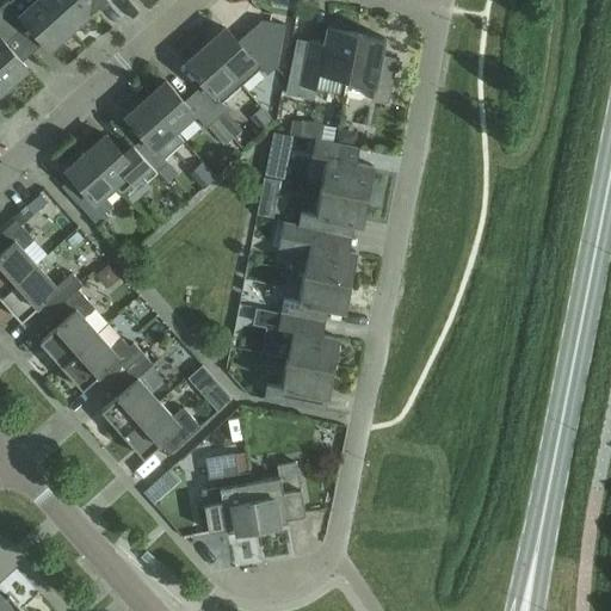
[(49,48),(69,31),(41,0),(11,0),(7,2),(6,1),(0,6),(0,14),(16,34),(28,24),(49,48)]
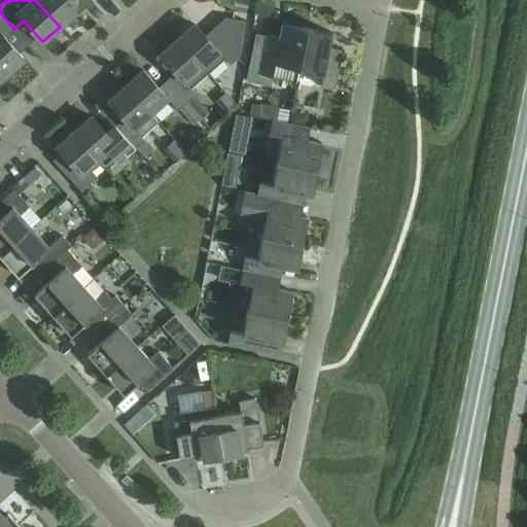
[(35,0),(60,27),(76,11),(66,0),(35,0)]
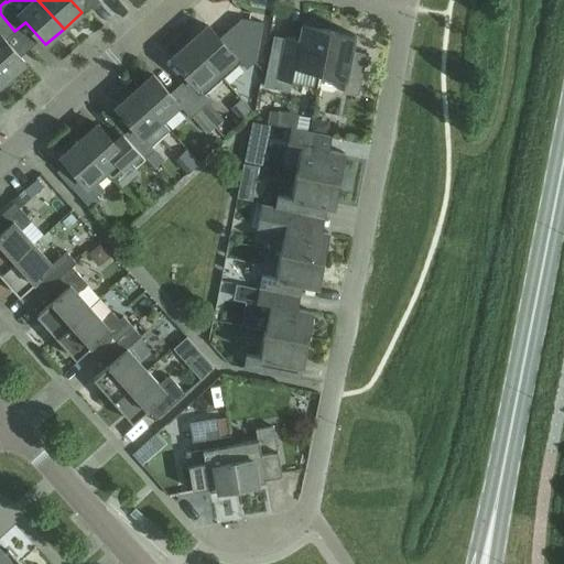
[(71,0),(82,12),(95,0),(71,0)]
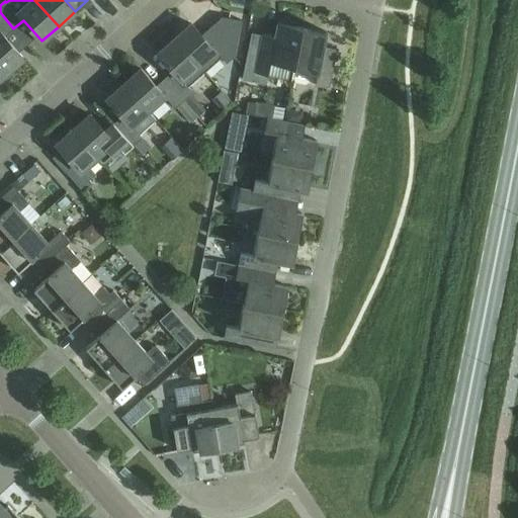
[(0,12),(0,65),(6,73),(23,58),(4,36),(13,28),(0,12)]
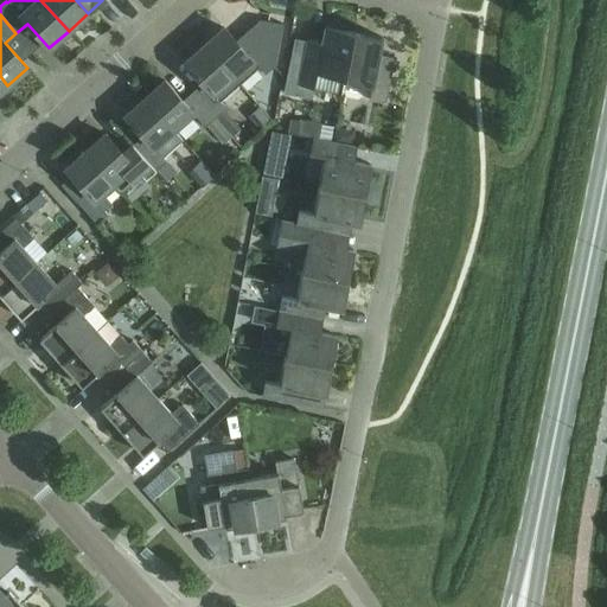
[(282,19),(274,40),(286,45),(294,24),(282,19)]
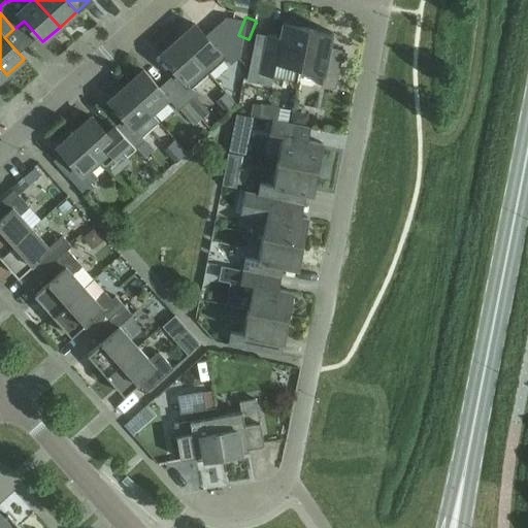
[(296,67),(299,68),(307,27),(283,23),(279,36),(265,33),(263,44),(253,42),(245,78),(270,84),(274,63),(296,67)]
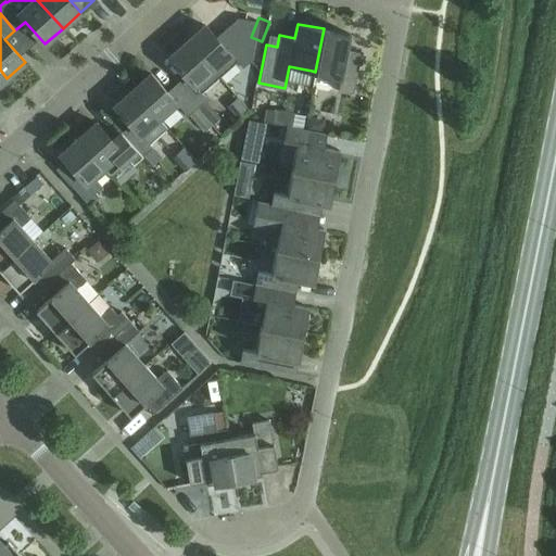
[(205,25),(187,41),(218,76),(236,61),(242,67),(252,59),(234,39),(225,47),(205,25)]
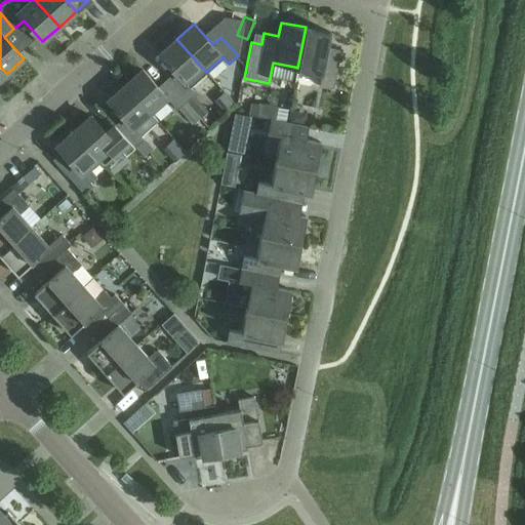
[(330,32),(306,27),(297,68),(322,73),(320,85),(332,87),(338,55),(326,52),(330,32)]
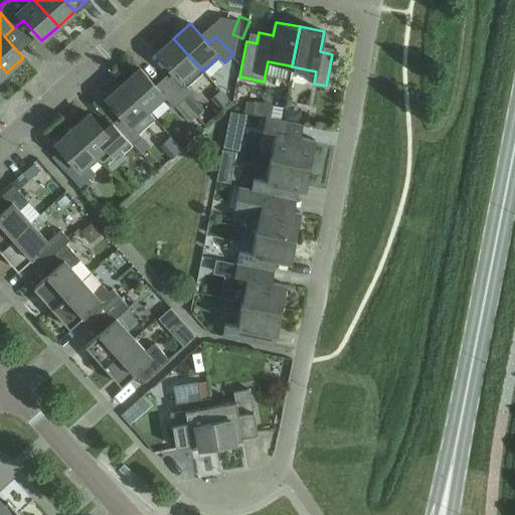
[(186,86),(202,70),(173,38),(157,53),(174,73),(166,80),(183,100),(191,92),(186,86)]
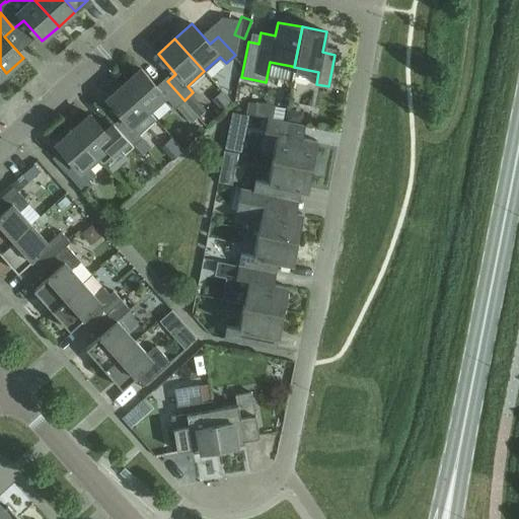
[(175,108),(184,100),(167,81),(158,89),(140,69),(124,84),(147,110),(164,96),(175,108)]
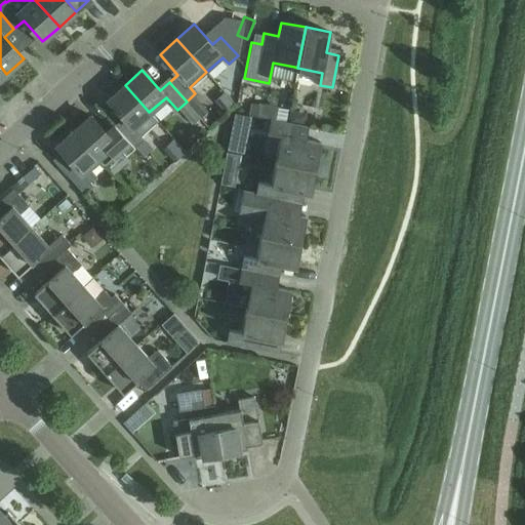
[(158,121),(149,112),(125,85),(108,99),(126,120),(118,128),(134,148),(144,139),(140,136),(158,121)]
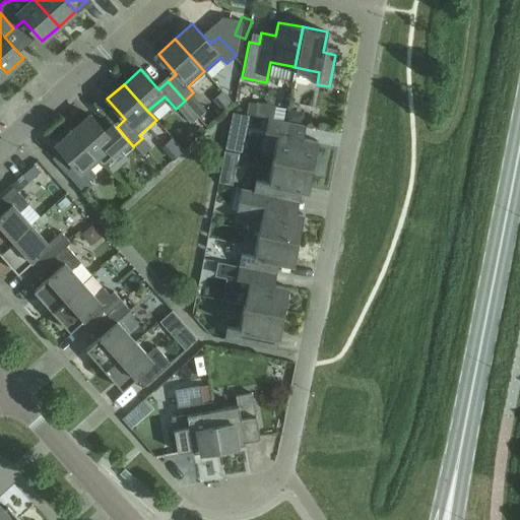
[(0,116),(4,119),(10,111),(0,102),(0,116)]
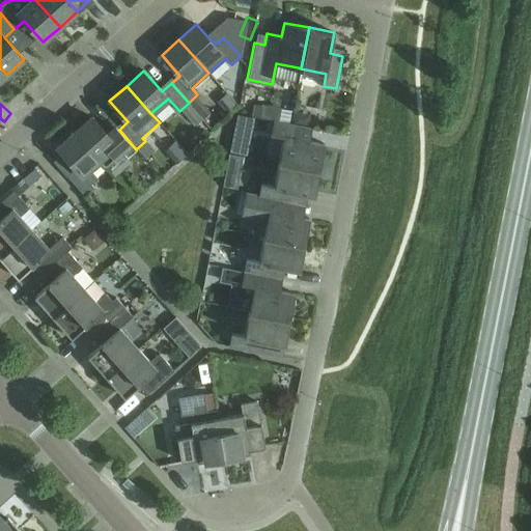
[(91,117),(75,132),(99,160),(105,166),(121,150),(128,158),(136,149),(119,130),(114,124),(106,133),(91,117)]
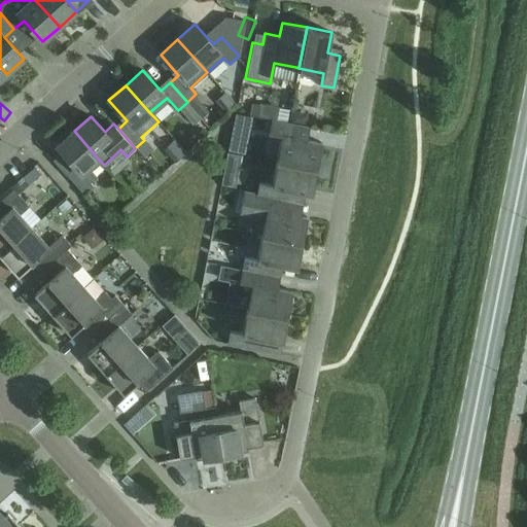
[(281,136),(277,160),(317,168),(322,143),(307,140),(310,128),(271,119),(269,133),(281,136)]
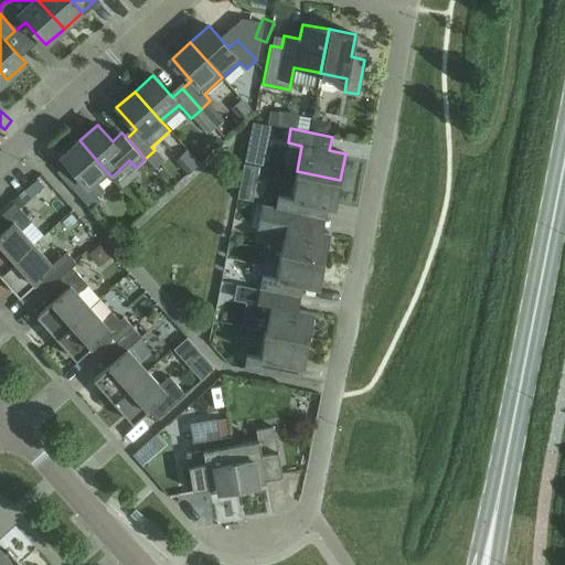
[(95,179),(105,170),(80,140),(61,157),(85,183),(75,192),(89,209),(99,200),(96,196),(104,190),(95,179)]
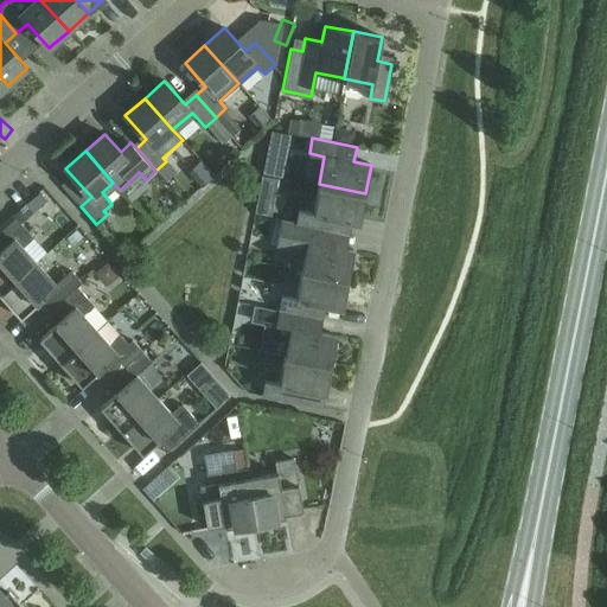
[(187,151),(173,164),(183,173),(197,160),(187,151)]
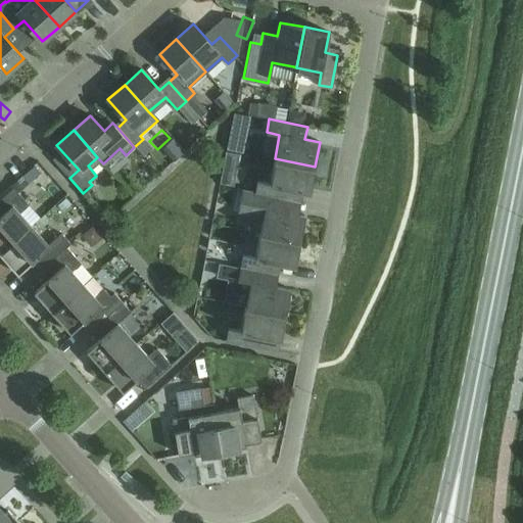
[(310,191),(315,167),(275,158),(270,183),(245,178),(243,190),(254,192),(260,193),(259,194),(282,198),(298,201),(301,189),(310,191)]
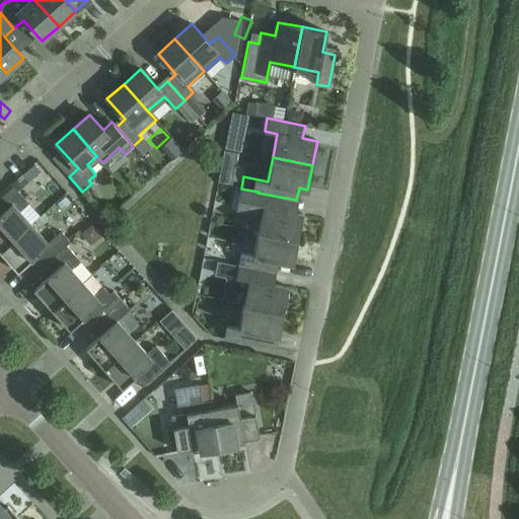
[(0,250),(30,224),(18,211),(27,203),(13,187),(0,198),(0,250)]
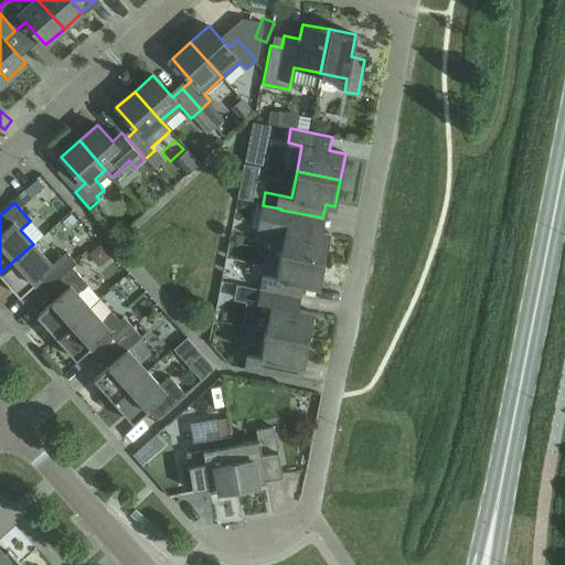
[(281,209),(275,208),(263,205),(262,205),(256,231),(284,235),(280,251),(324,259),(330,233),(320,231),(322,217),(305,214),(280,210),(281,209)]
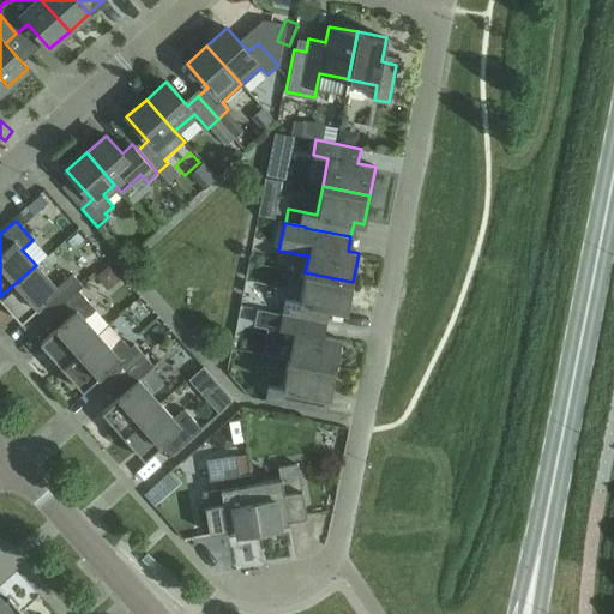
[(88,244),(74,252),(83,265),(96,257),(88,244)]
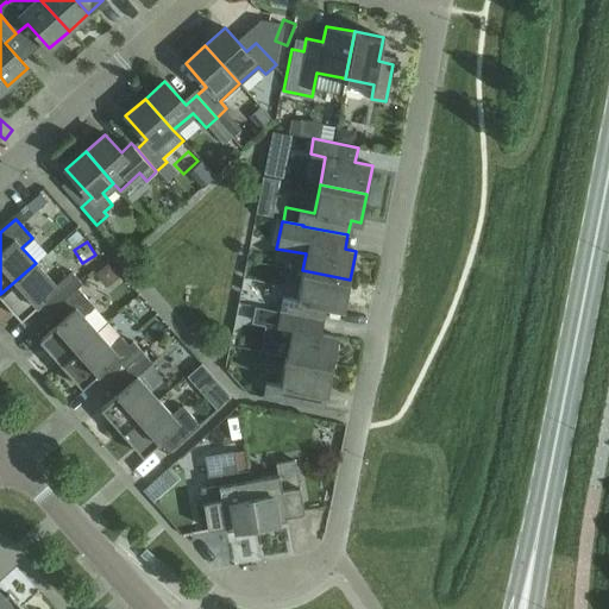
[(76,287),(77,288),(82,283),(71,271),(56,286),(36,263),(0,294),(0,295),(20,319),(41,301),(50,311),(76,287)]
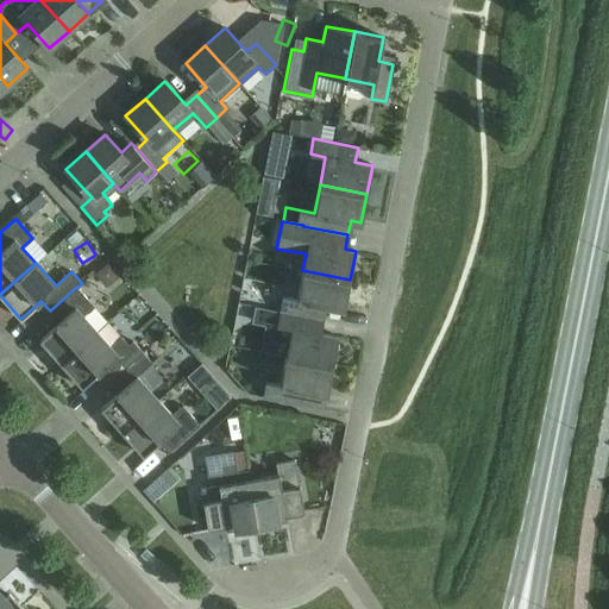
[(350,280),(302,270),(297,299),(282,296),(280,311),(312,316),(324,319),(327,305),(344,308),(350,280)]
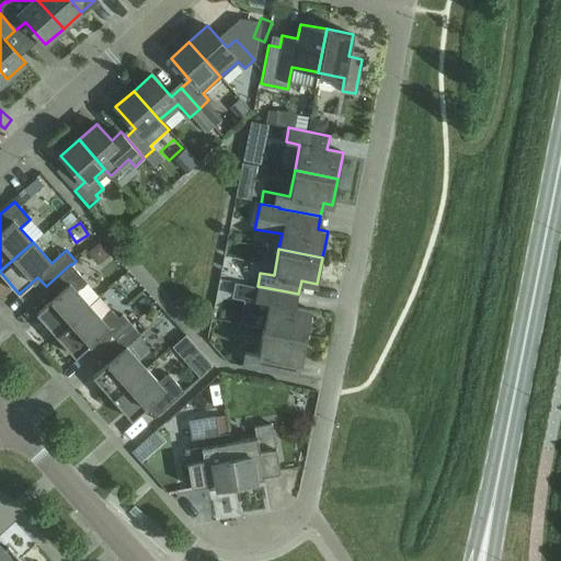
[(107,251),(95,262),(107,274),(119,263),(107,251)]
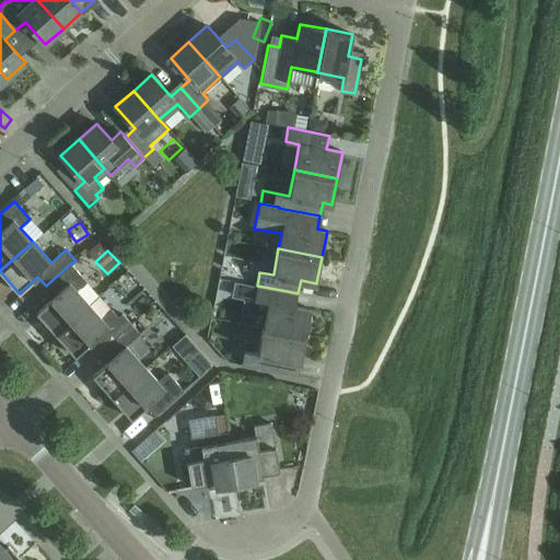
[(56,334),(89,304),(77,290),(86,281),(71,265),(70,264),(46,286),(55,295),(36,312),(56,334)]
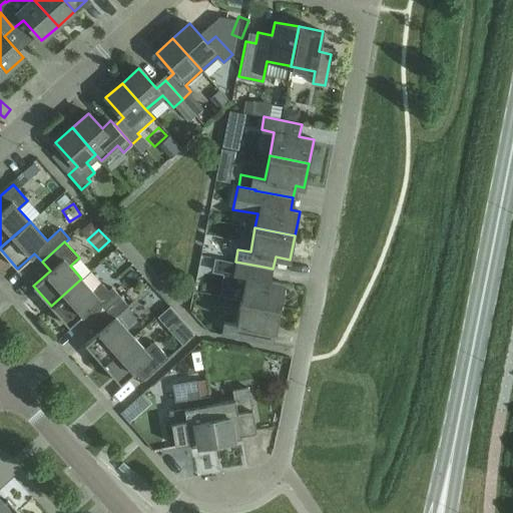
[(228,298),(240,301),(281,308),(285,284),(271,281),(273,269),(263,267),(235,262),(225,260),(223,272),(232,274),(228,298)]
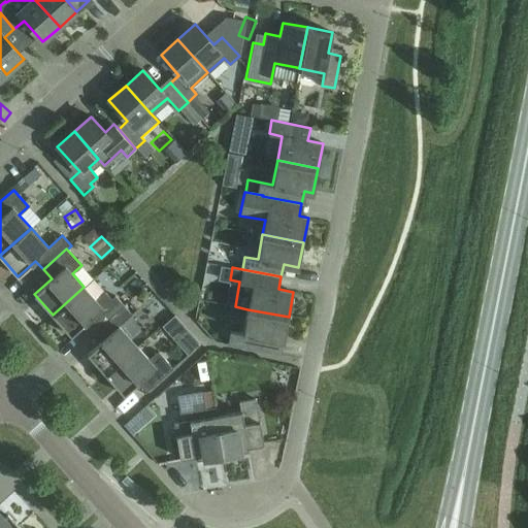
[(96,329),(124,305),(116,295),(111,299),(105,292),(96,300),(84,287),(53,315),(71,335),(88,320),(96,329)]
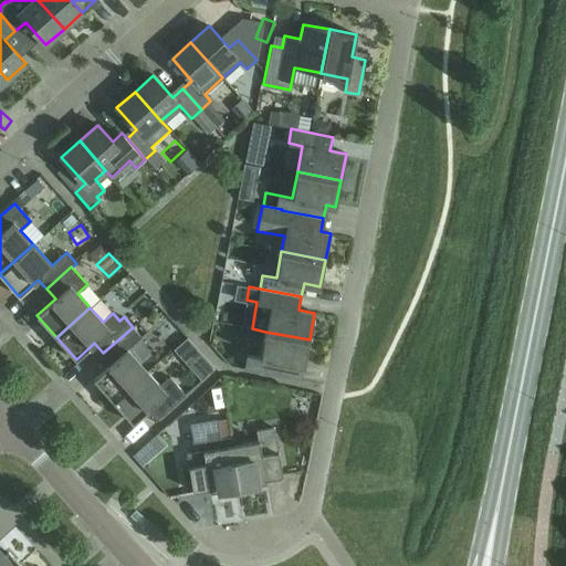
[(113,401),(147,371),(127,349),(142,337),(133,327),(103,353),(112,363),(93,379),(113,401)]
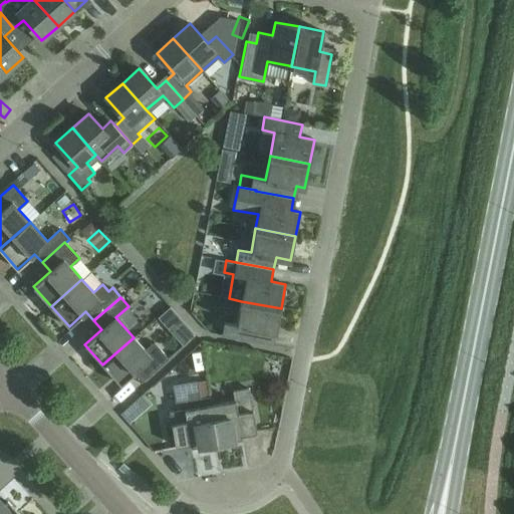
[(273,345),(281,308),(241,301),(236,324),(224,322),(221,334),(273,345)]
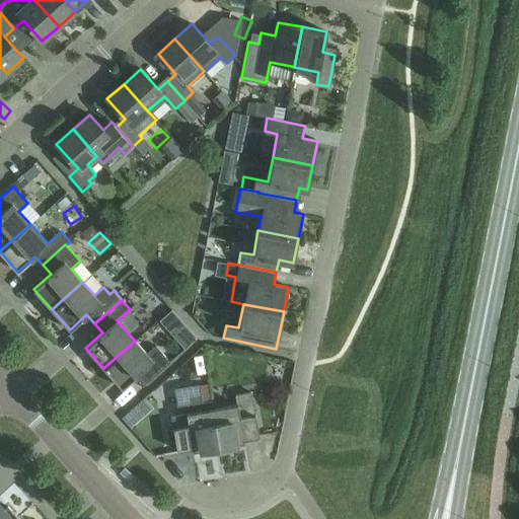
[(147,382),(170,362),(155,346),(146,354),(135,341),(103,368),(122,388),(139,373),(147,382)]
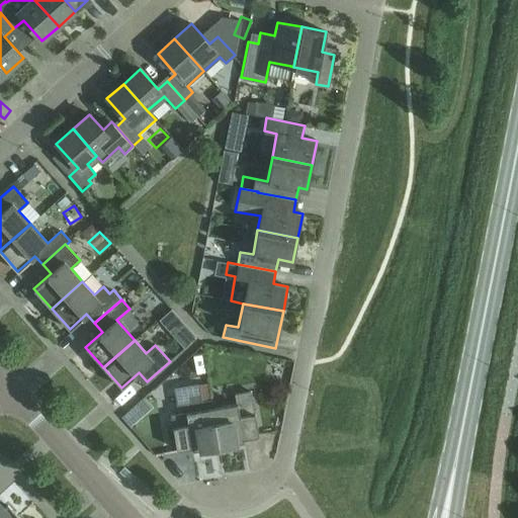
[(205,448),(219,448),(211,408),(209,398),(200,400),(197,382),(176,386),(180,406),(186,405),(187,412),(186,413),(186,416),(171,418),(176,450),(191,447),(192,450),(205,448)]
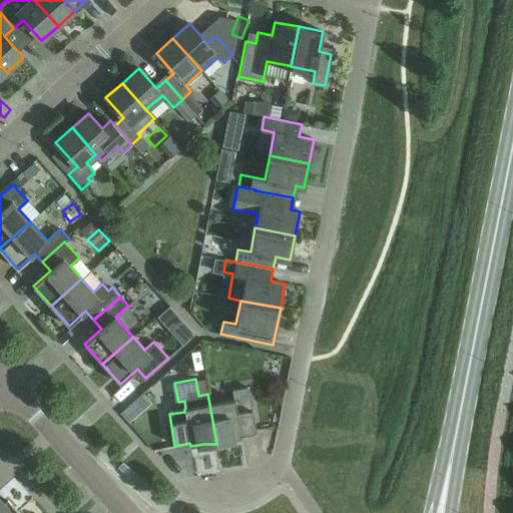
[(209,404),(216,444),(228,439),(241,437),(240,434),(255,432),(248,388),(232,390),(233,400),(209,404)]
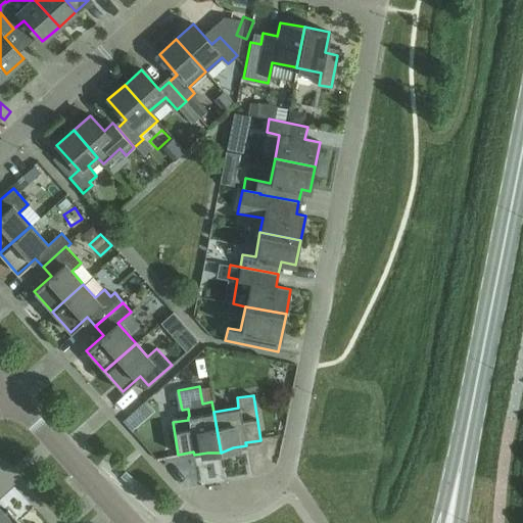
[(0,522),(13,522),(17,521),(7,510),(3,513),(0,509),(0,522)]
